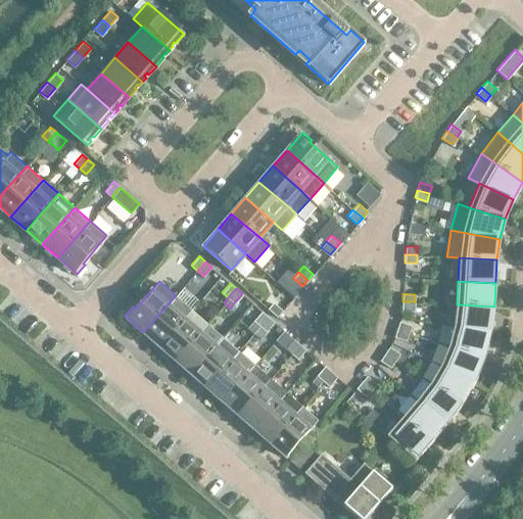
[(158,345),(191,309),(176,295),(143,332),(158,345)]
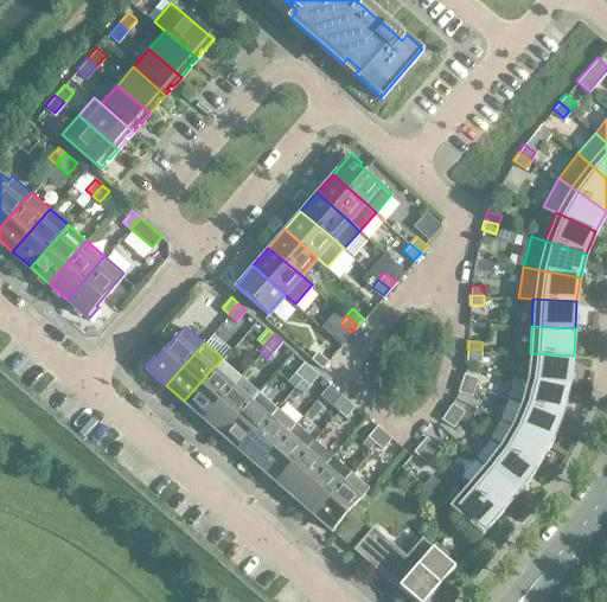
[(321,366),(327,359),(317,350),(311,357),(321,366)]
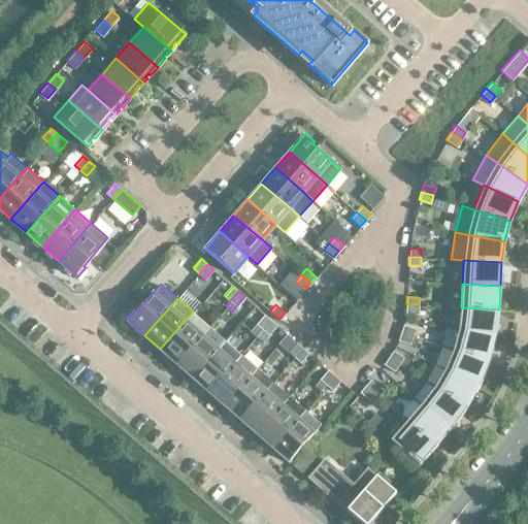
[(419,304),(406,304),(405,313),(418,313),(419,304)]
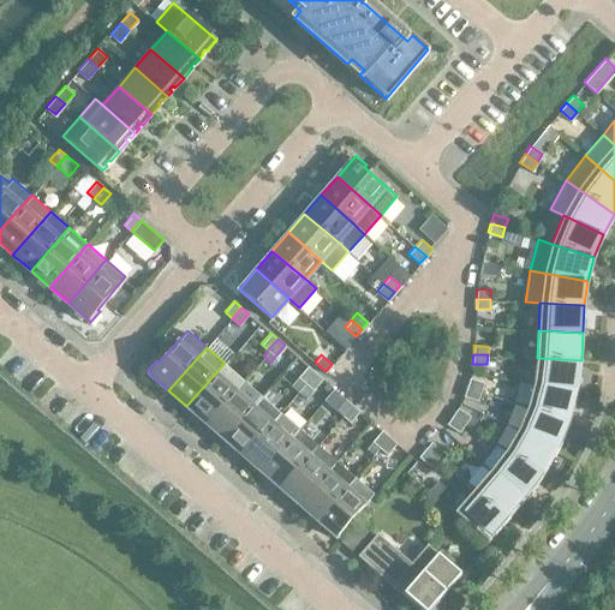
[(577,390),(581,360),(537,358),(533,382),(577,390)]
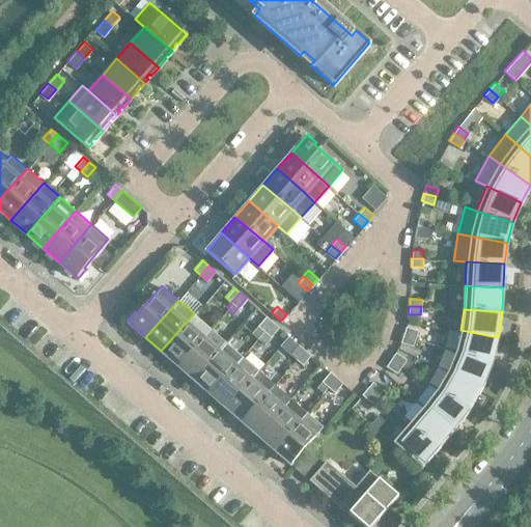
[(257,325),(263,330),(272,321),(266,315),(257,325)]
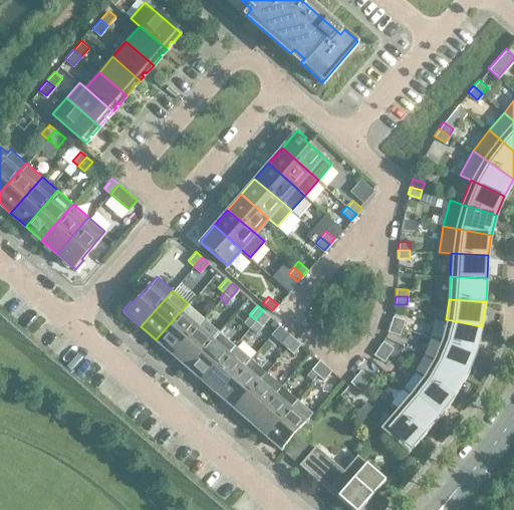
[(182,310),(156,339),(172,353),(197,323),(182,310)]
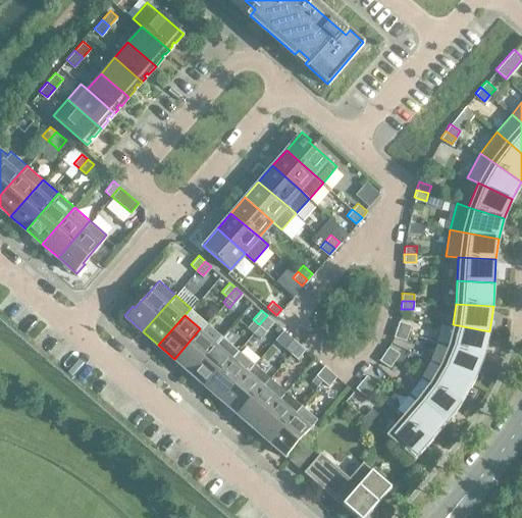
[(259,324),(255,329),(261,335),(265,329),(273,320),(272,319),(267,315),(259,324)]
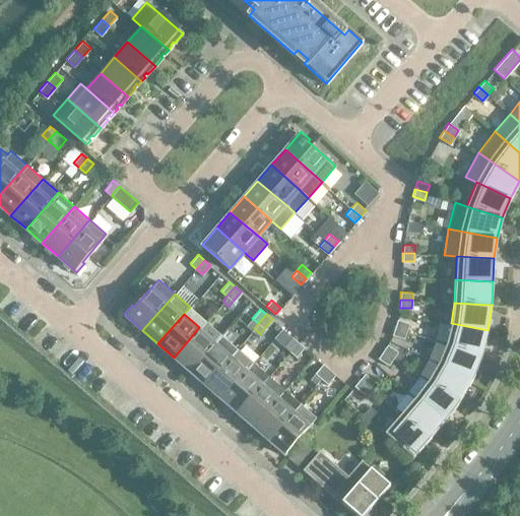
[(397,319),(395,326),(406,330),(408,322),(397,319)]
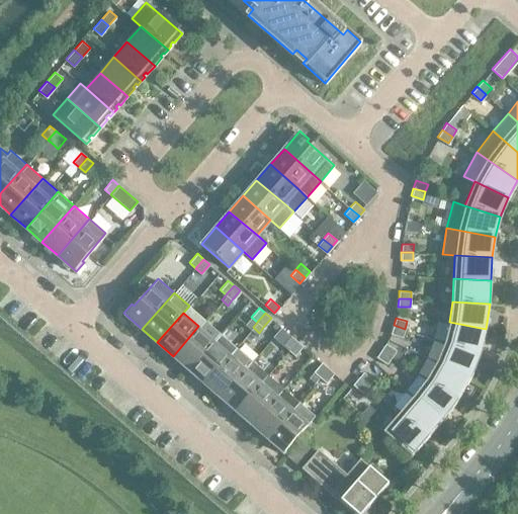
[(188,369),(221,333),(204,319),(173,356),(188,369)]
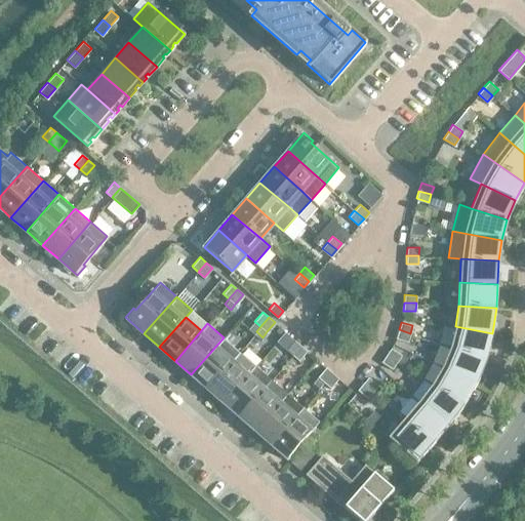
[(450,347),(486,359),(492,333),(455,326),(455,327),(450,347)]
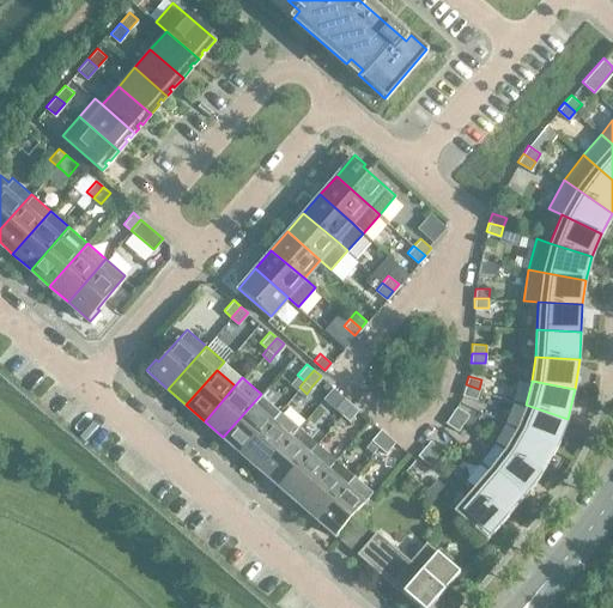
[(475,397),(479,389),(466,384),(462,394),(475,397)]
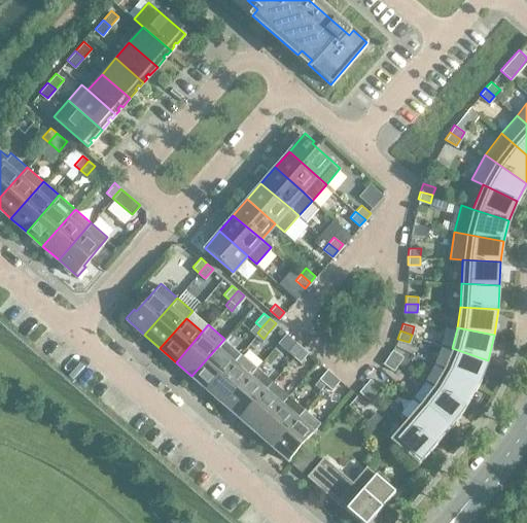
[(208,389),(240,352),(224,339),(191,376),(208,389)]
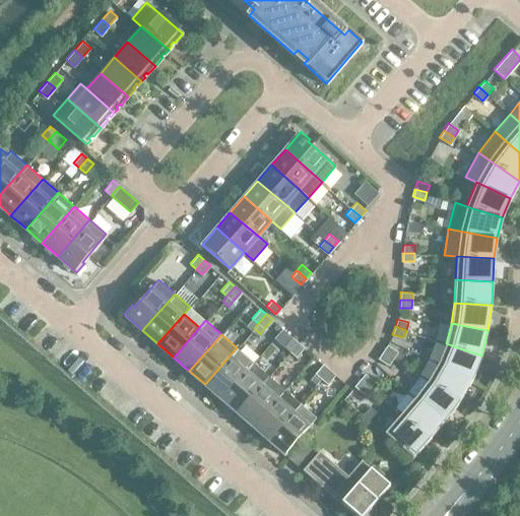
[(289,350),(298,340),(291,335),(283,344),(289,350)]
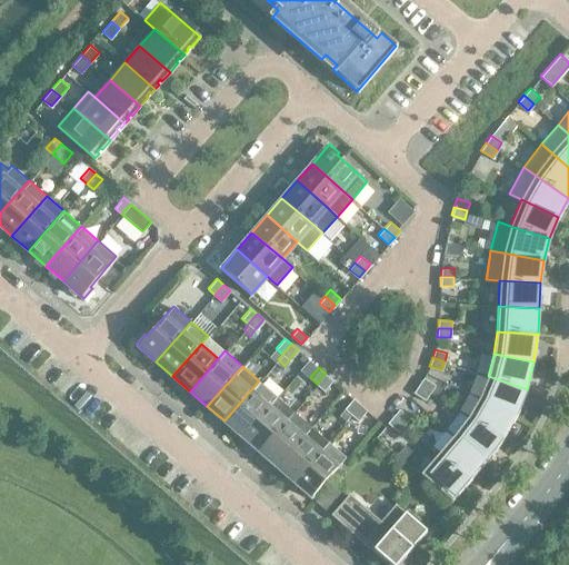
[(332,379),(326,373),(317,384),(323,389),(332,379)]
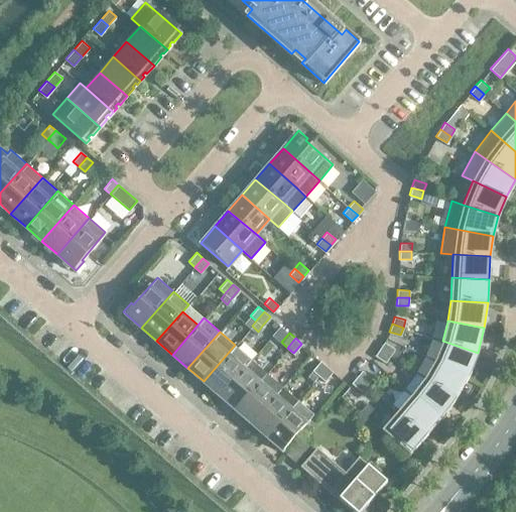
[(434,360),(468,376),(478,353),(442,341),(434,360)]
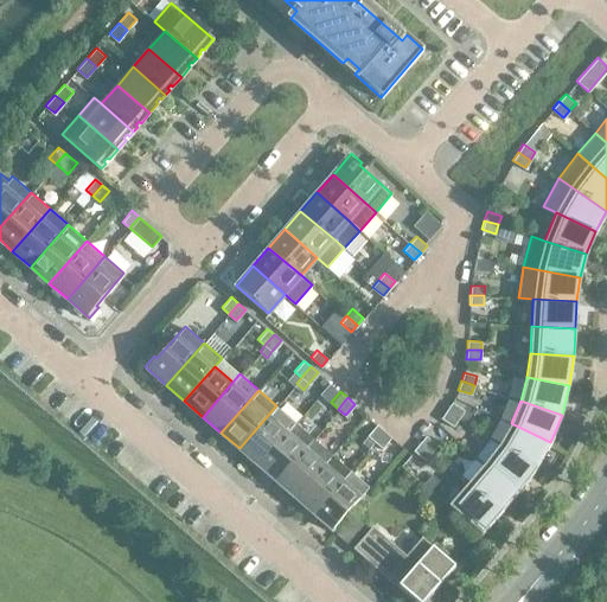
[(447,409),(459,417),(464,409),(452,402),(447,409)]
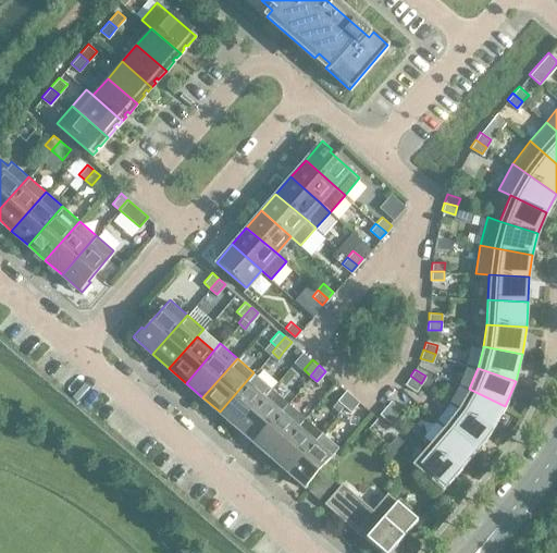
[(236,427),(271,388),(254,372),(220,412),(236,427)]
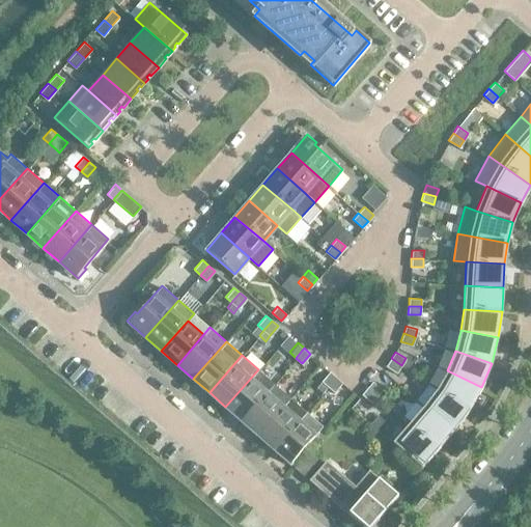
[(396,372),(401,365),(391,358),(386,365),(396,372)]
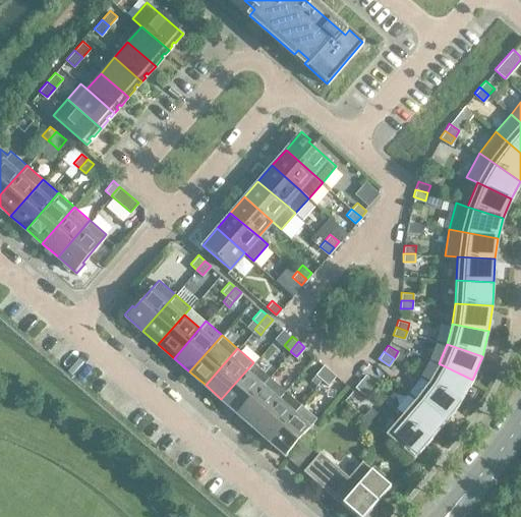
[(237,412),(269,376),(253,362),(221,399),(237,412)]
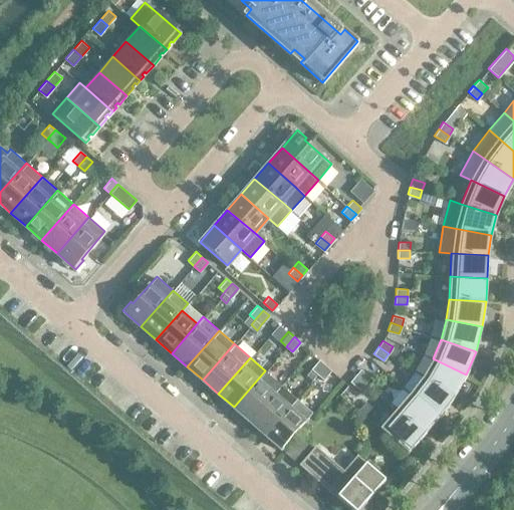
[(310,367),(306,372),(312,377),(316,372),(317,372),(324,363),(318,358),(310,367)]
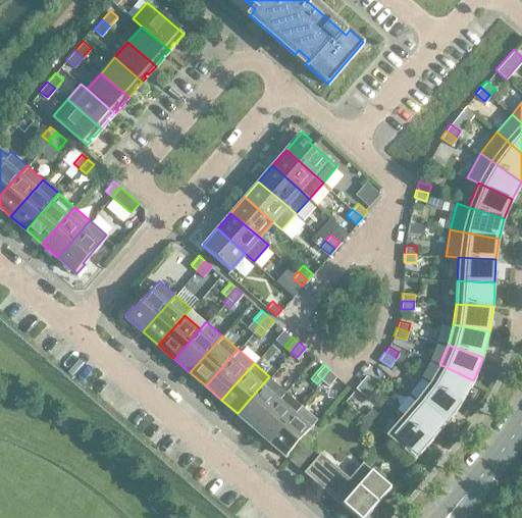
[(429,381),(461,403),(473,380),(439,364),(429,381)]
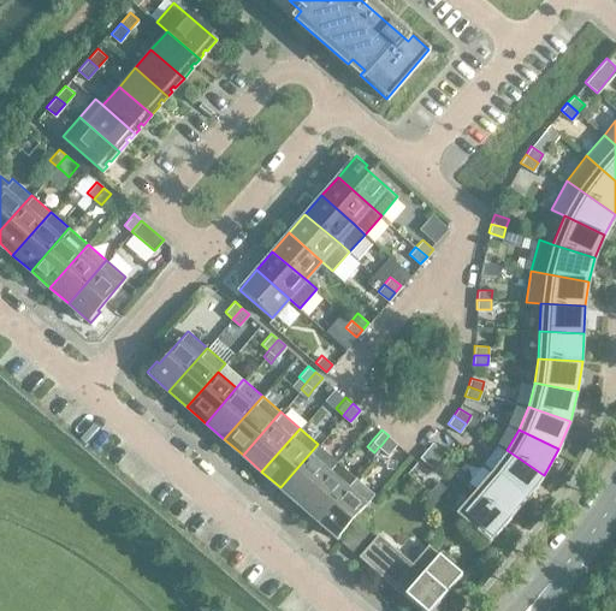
[(396,443),(389,435),(380,446),(388,454),(396,443)]
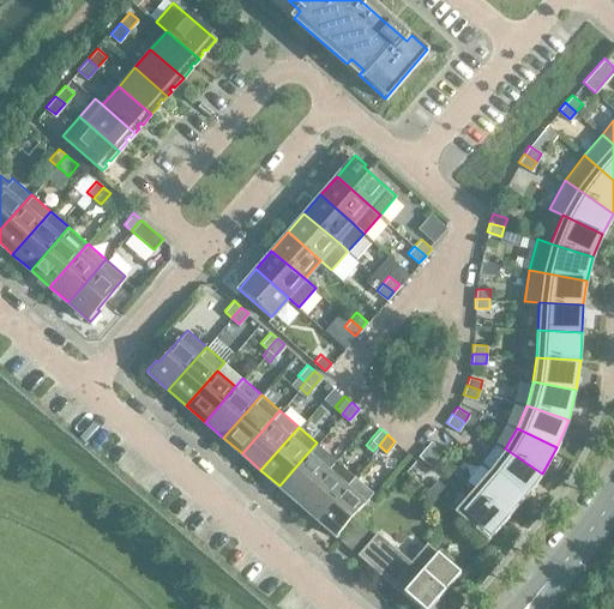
[(425,447),(435,457),(441,450),(431,440),(425,447)]
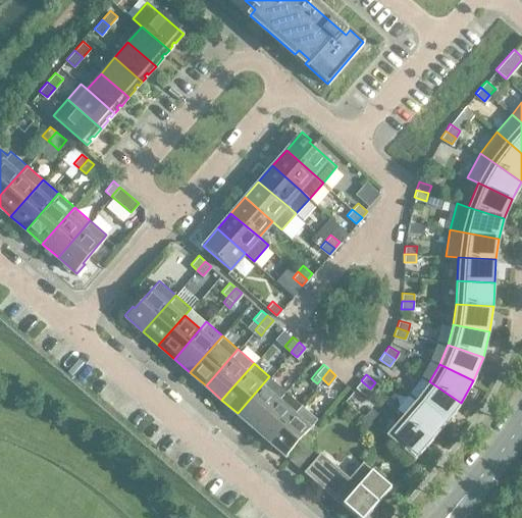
[(284,390),(269,376),(238,413),(253,427),(284,390)]
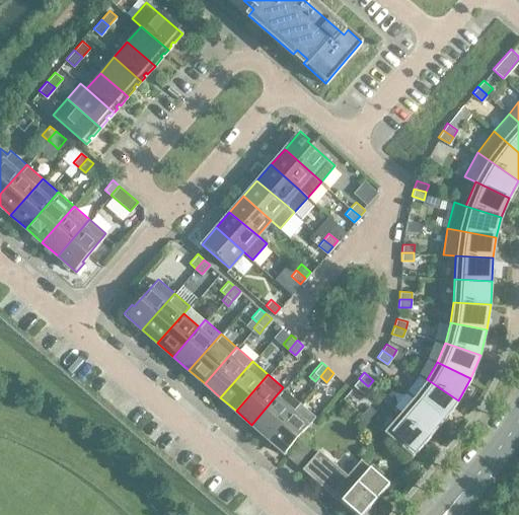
[(363,392),(368,386),(359,378),(353,384),(363,392)]
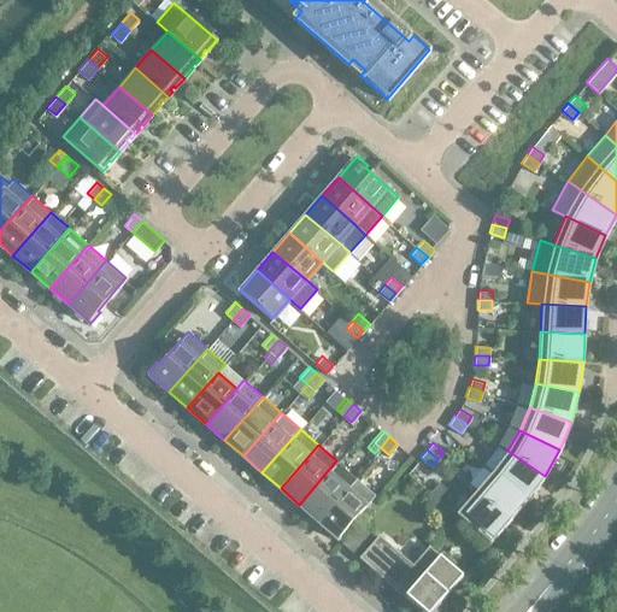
[(527,500),(545,476),(507,451),(493,471),(527,500)]
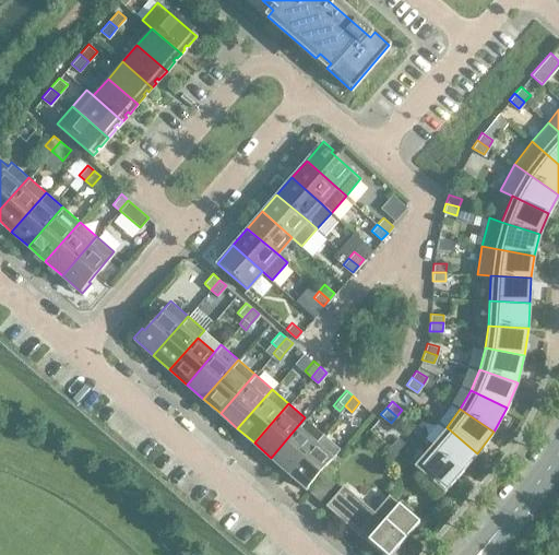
[(322,433),(305,417),(271,458),(288,473),(322,433)]
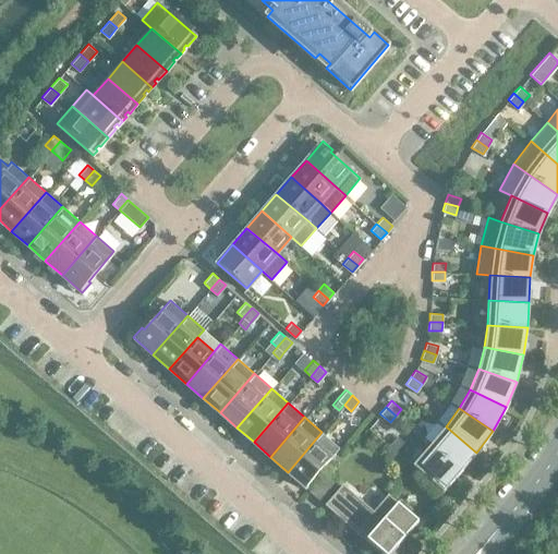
[(429,445),(460,471),(476,453),(446,426),(429,445)]
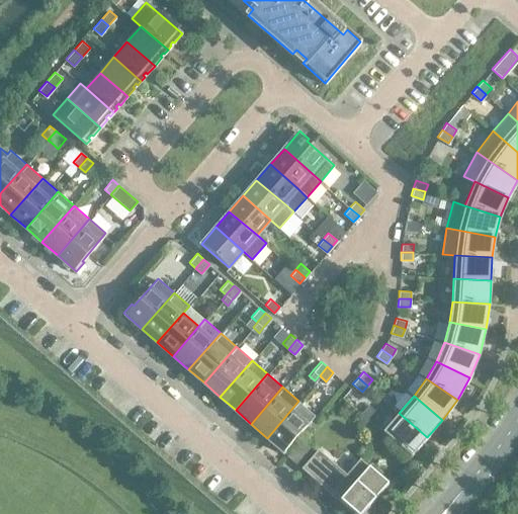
[(283,451),(315,415),(298,401),(267,438),(283,451)]
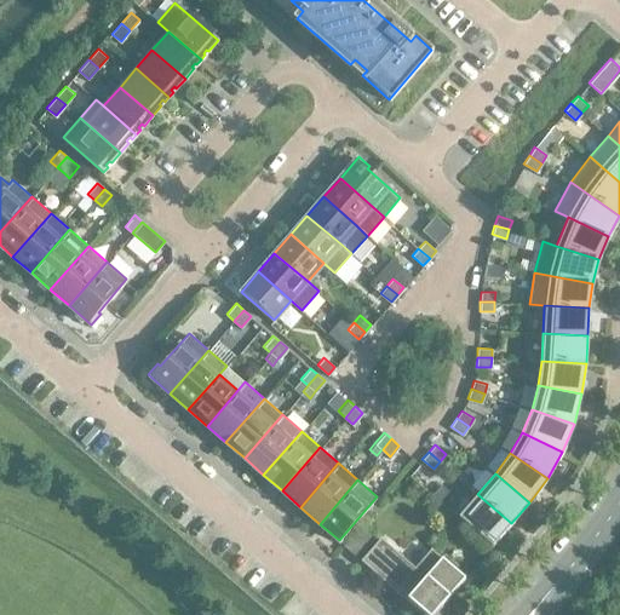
[(492,545),(511,523),(477,494),(458,516),(492,545)]
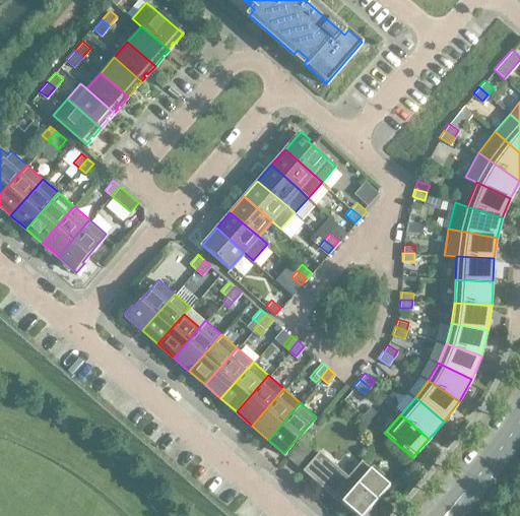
[(389,484),(380,475),(383,472),(373,464),(370,467),(361,459),(347,474),(319,450),(302,469),(341,503),(343,501),(349,507),(348,509),(356,515),(374,515),(375,515),(375,514),(375,513),(375,511),(375,510),(375,509),(374,507),(374,506),(372,505),(376,500),(389,484)]
